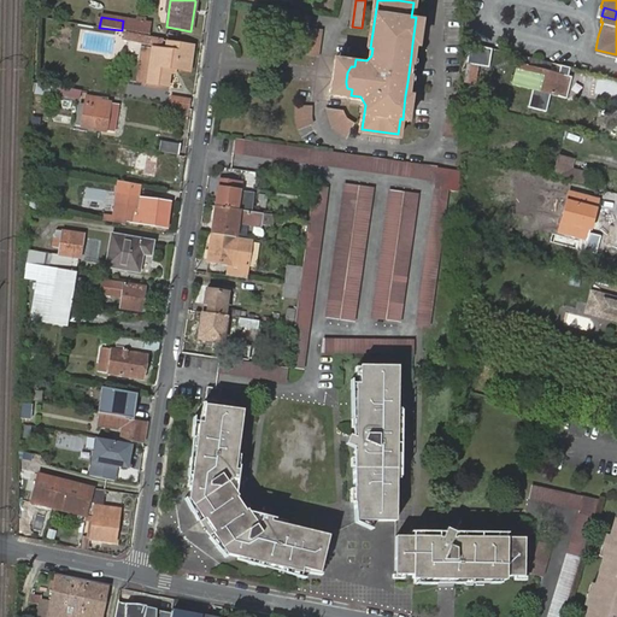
[(122,30),(147,35),(148,24),(123,21),(122,30)]
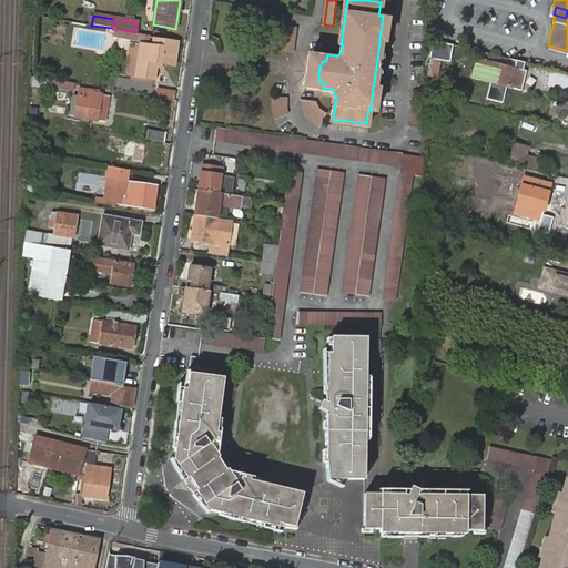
[(277,48),(292,50),(294,29),(280,27),(277,48)]
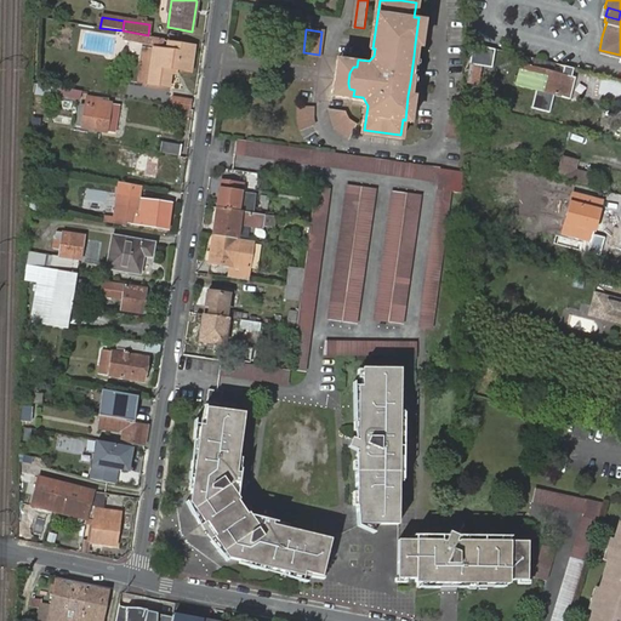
[(132,34),(132,41),(157,45),(158,39),(132,34)]
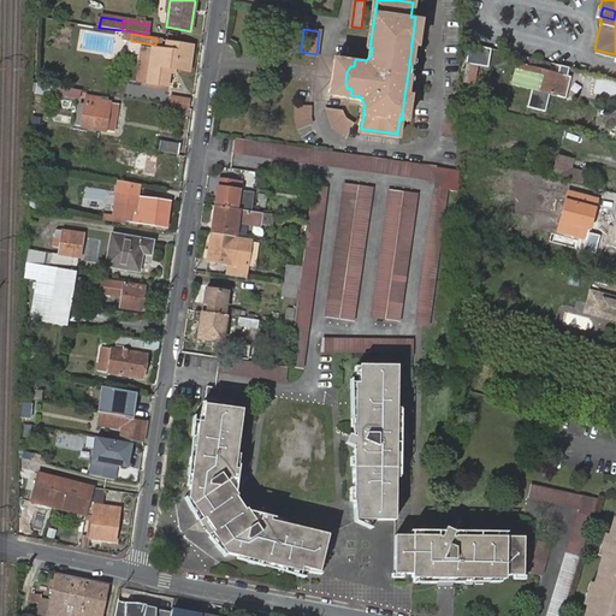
[(172,69),(188,71),(191,47),(166,42),(165,51),(153,48),(148,84),(169,87),(172,69)]
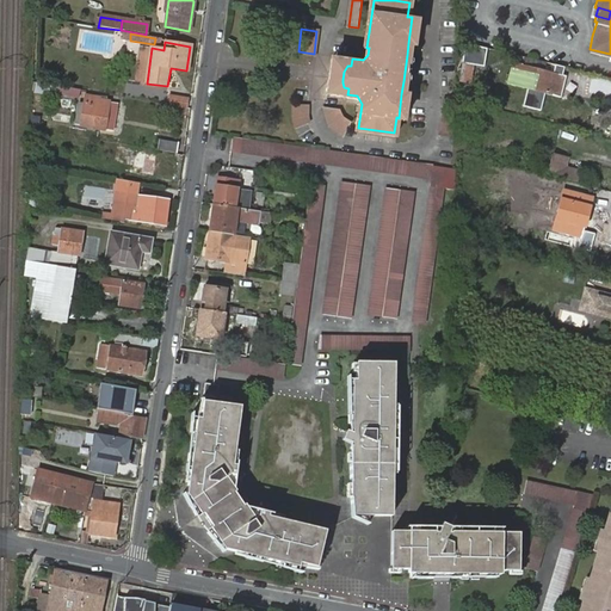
[(351,66),(352,59),(337,56),(332,93),(347,94),(349,88),(344,87),(343,82),(343,80),(344,72),(347,66),(351,66)]
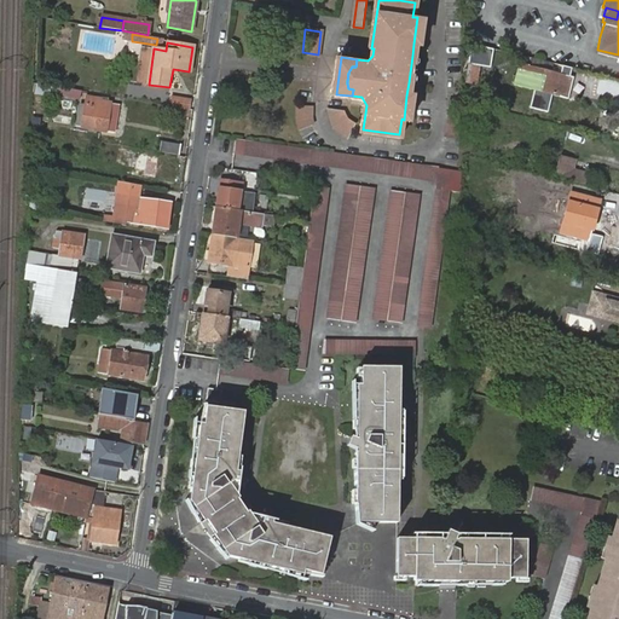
[(469,61),(467,84),(475,86),(479,62),(469,61)]
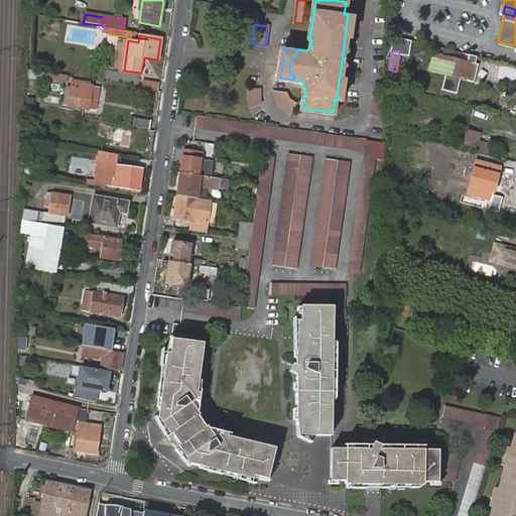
[(428,73),(463,81),(473,84),(477,66),(467,62),(433,54),(428,73)]
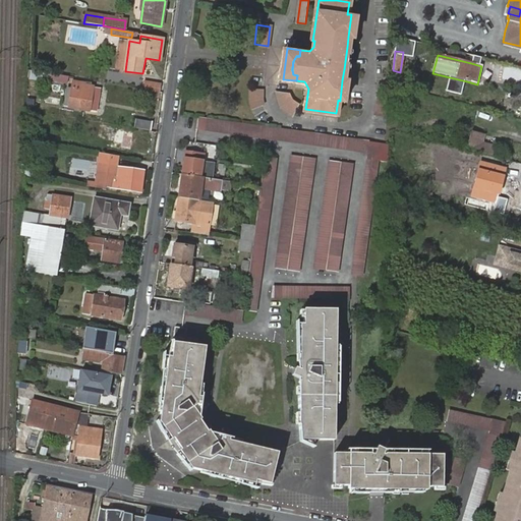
[(44,72),(32,70),(30,78),(43,80),(44,72)]
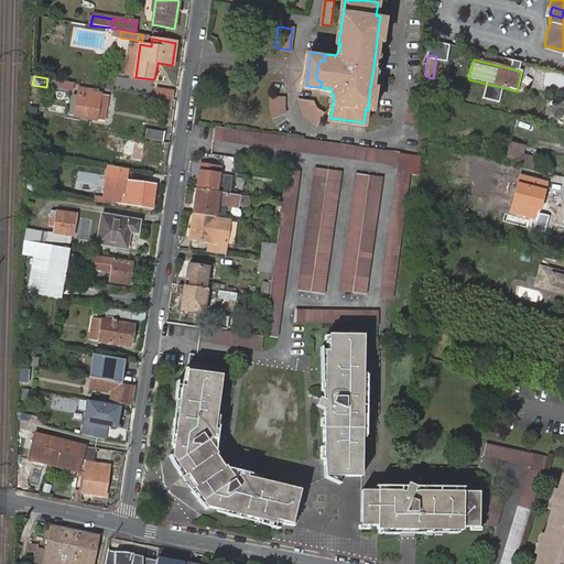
[(77,95),(74,116),(96,120),(98,108),(93,108),(94,104),(98,105),(100,94),(90,91),(91,90),(78,88),(77,95)]
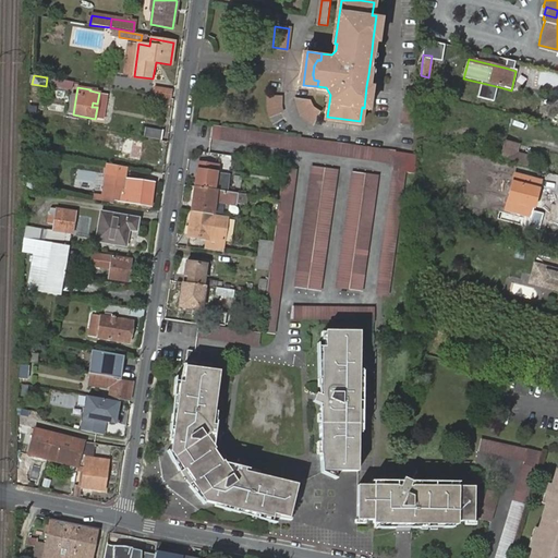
[(153,96),(169,98),(170,91),(154,87),(153,96)]
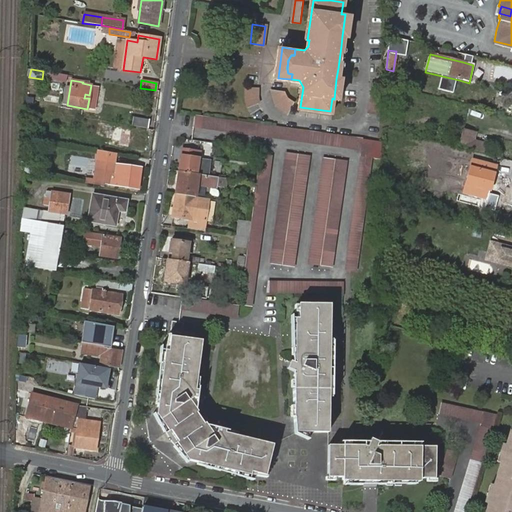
[(249,110),(262,106),(259,89),(245,89),(249,110)]
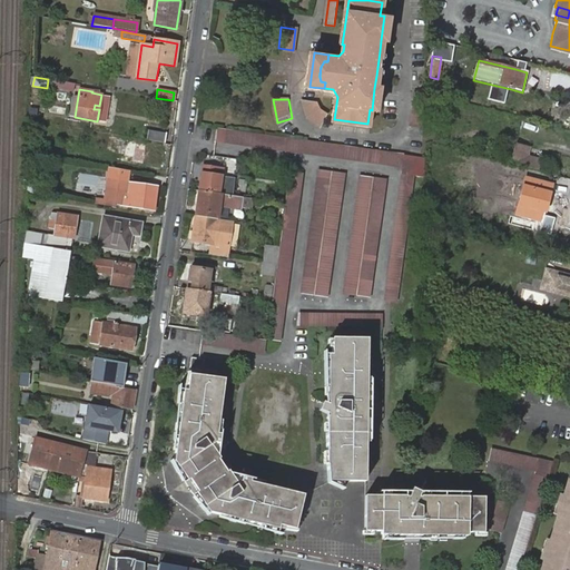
[(317,127),(322,130),(328,119),(325,116),(323,112),(320,107),(317,102),(304,100),(305,107),(307,112),(310,117),(312,121),(315,125),(317,127)]
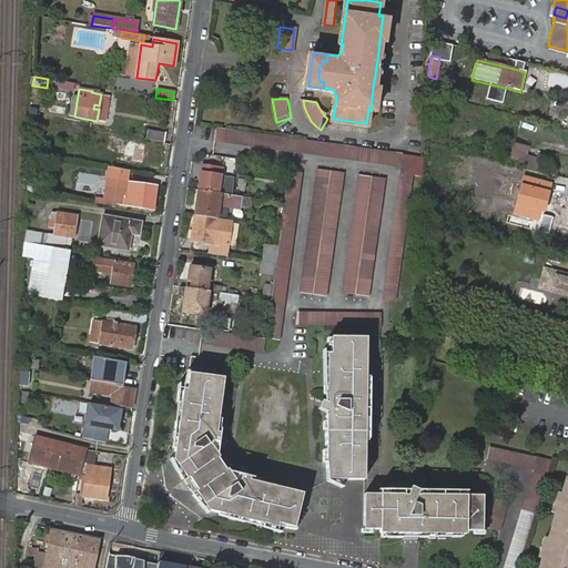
[(409,104),(406,128),(424,130),(427,107),(409,104)]
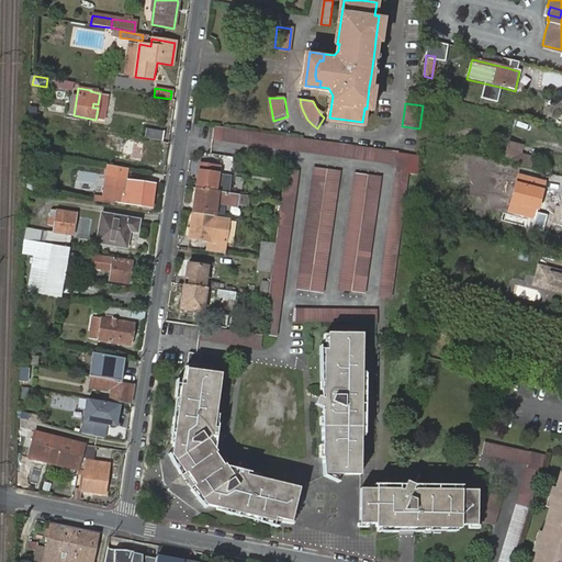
[(147,128),(145,138),(161,142),(164,132),(147,128)]
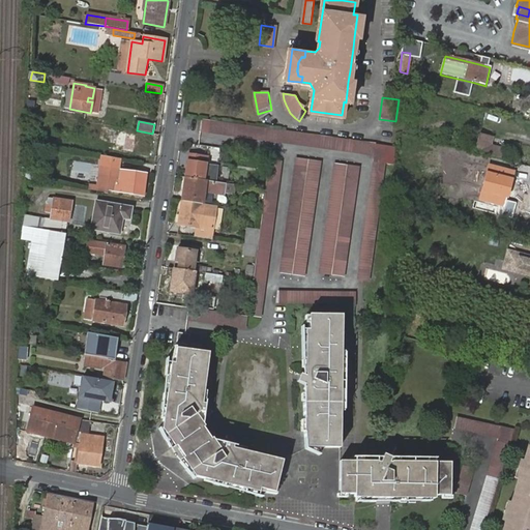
[(375,143),(202,121),(201,133),(374,154),(375,143)]
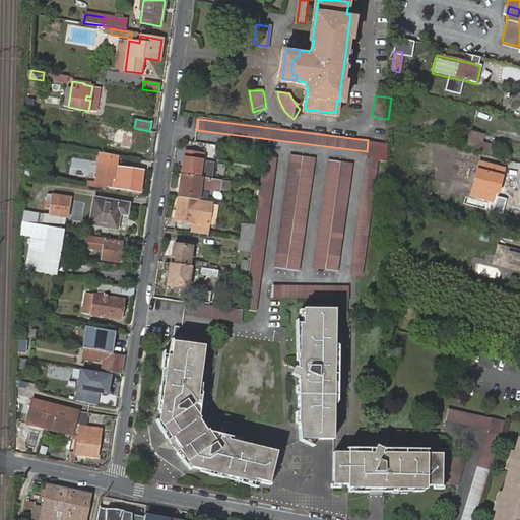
[(469,132),(464,149),(490,155),(492,147),(479,144),(481,135),(469,132)]
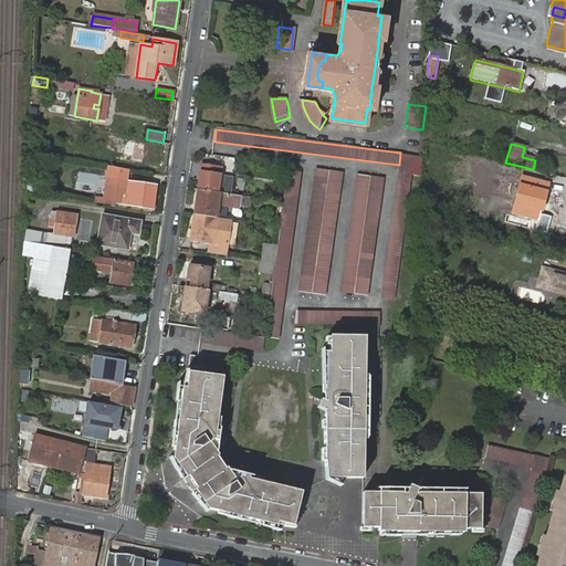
[(409,174),(422,176),(423,156),(400,153),(399,165),(398,173),(409,174)]
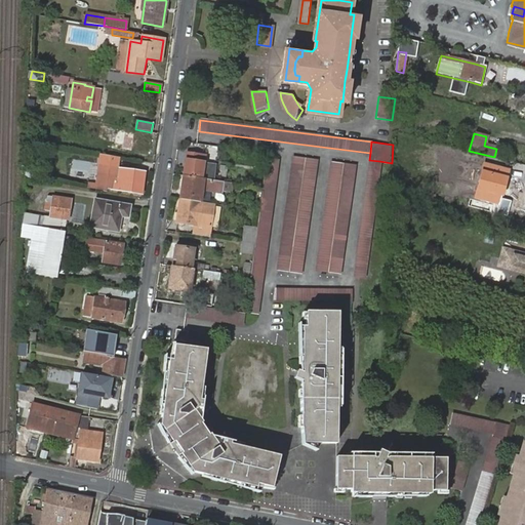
[(187,153),(184,175),(202,178),(205,155),(187,153)]
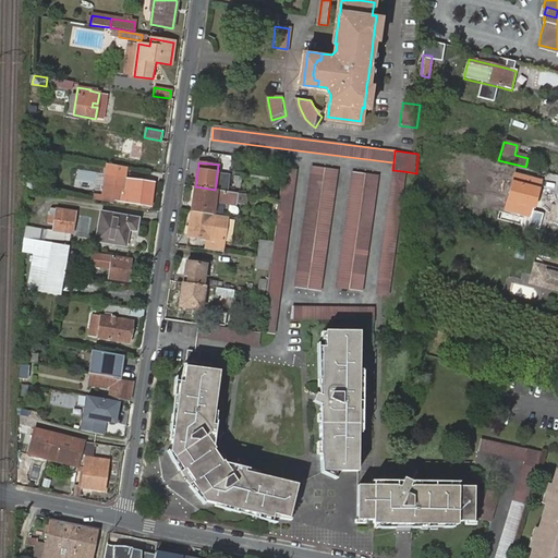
[(323,294),(337,171),(313,168),(296,291),(323,294)]
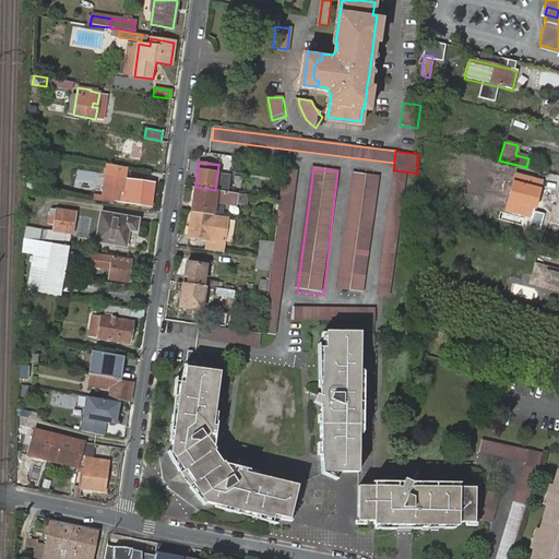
[(265,295),(260,334),(274,335),(294,171),(283,169),(275,225),(272,250),(271,260),(269,272),(265,295)]
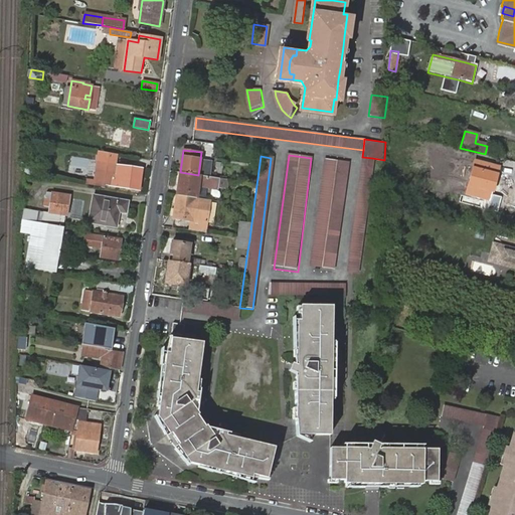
[(358,274),(372,158),(362,157),(347,272),(358,274)]
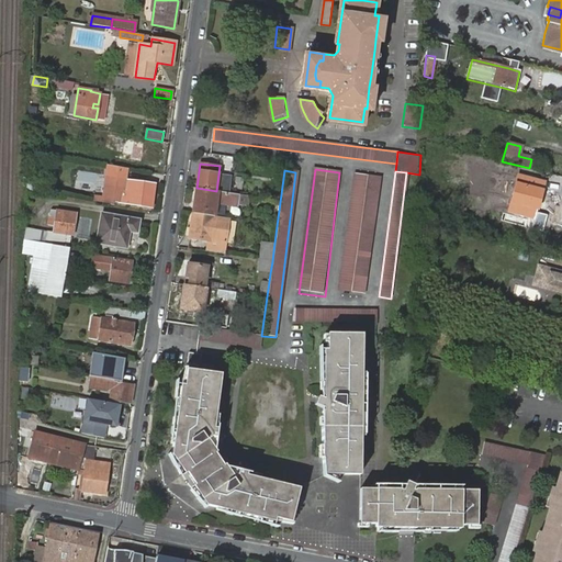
[(352,173),(337,292),(364,294),(379,177),(352,173)]
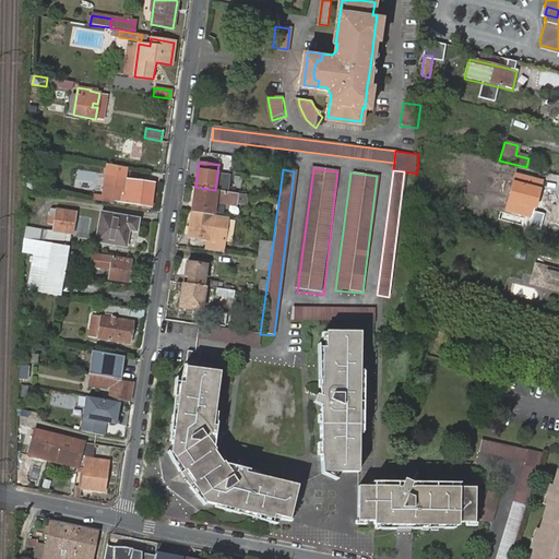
[(543,180),(515,173),(504,213),(533,219),(543,180)]
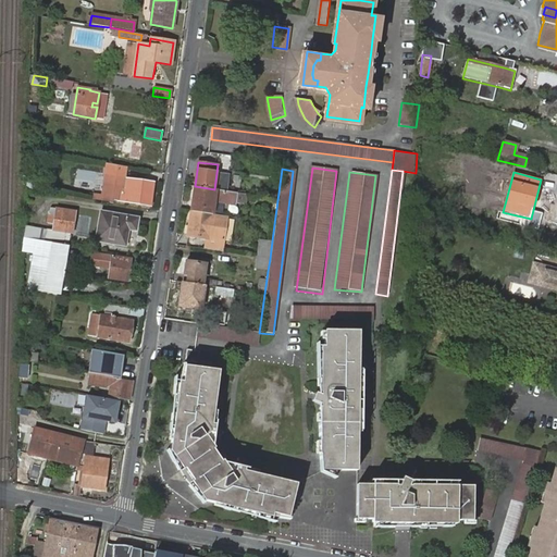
[(119,190),(118,202),(149,206),(152,184),(124,180),(122,192),(119,190)]
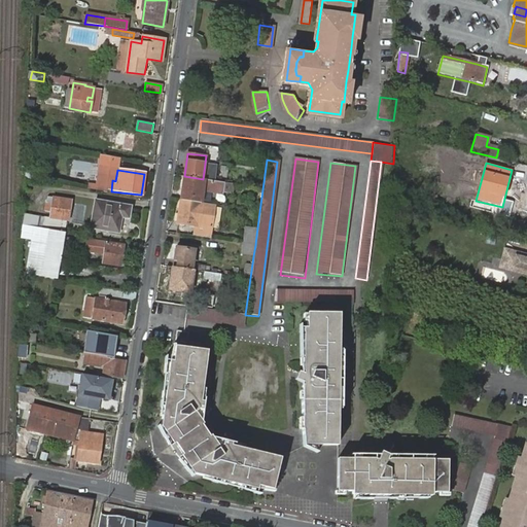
[(224,183),(205,179),(203,179),(184,176),(181,200),(202,203),(203,190),(222,195),(224,183)]
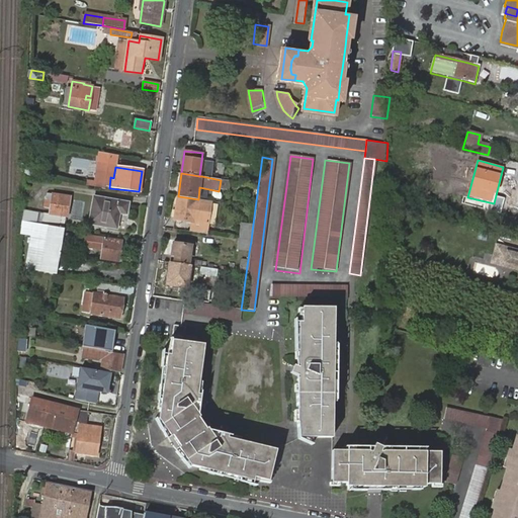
[(95,182),(95,187),(104,188),(106,175),(97,174),(95,182)]
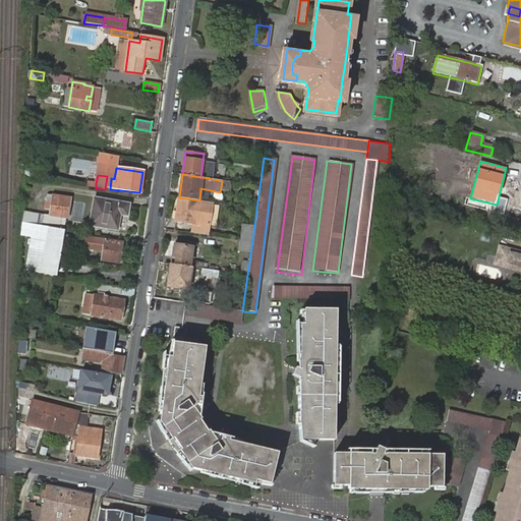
[(42,193),(41,203),(51,205),(52,195),(42,193)]
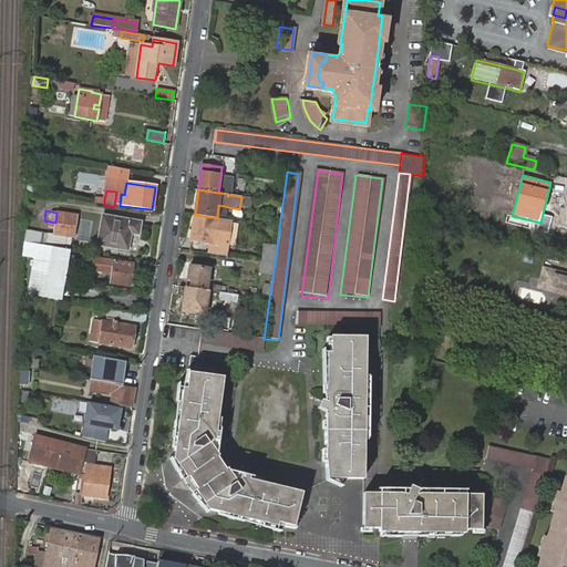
[(53,232),(53,234),(71,237),(72,237),(75,216),(57,213),(55,223),(44,220),(42,229),(53,232)]
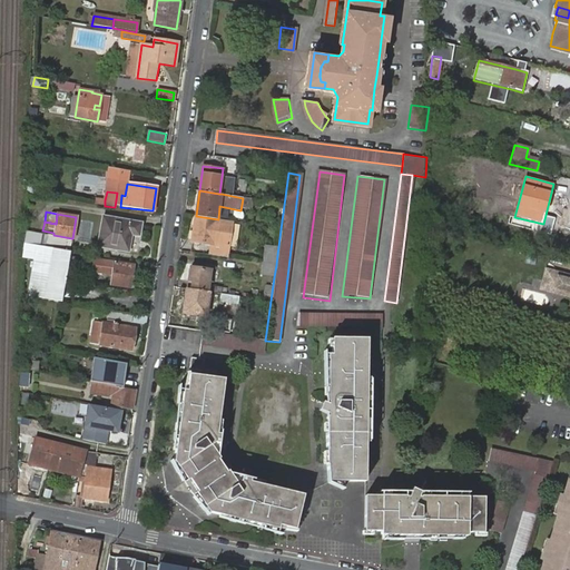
[(228,247),(233,222),(218,219),(196,216),(193,242),(210,244),(228,247)]
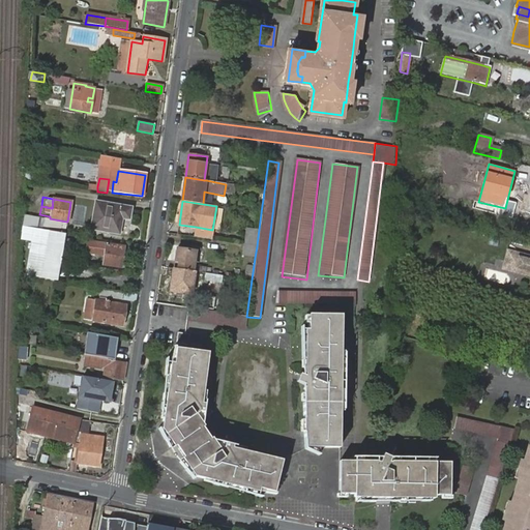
[(97,202),(93,229),(121,234),(124,216),(130,217),(131,207),(97,202)]
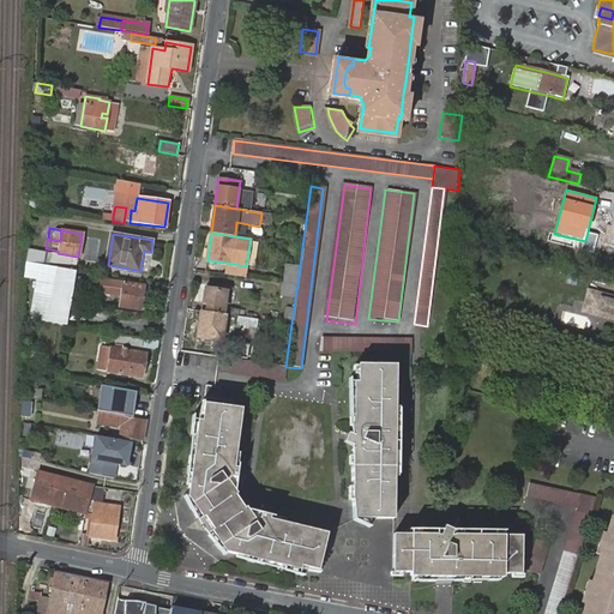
[(58,253),(25,248),(25,260),(25,263),(26,263),(40,264),(74,271),(77,257),(58,253)]
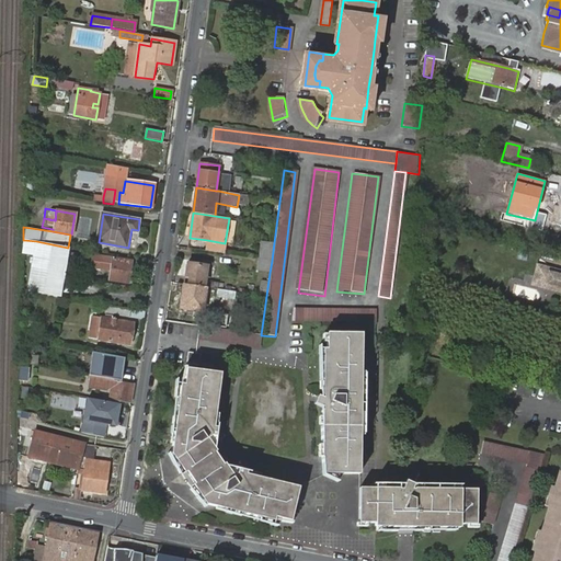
[(225,243),(207,240),(206,251),(224,254),(225,243)]
